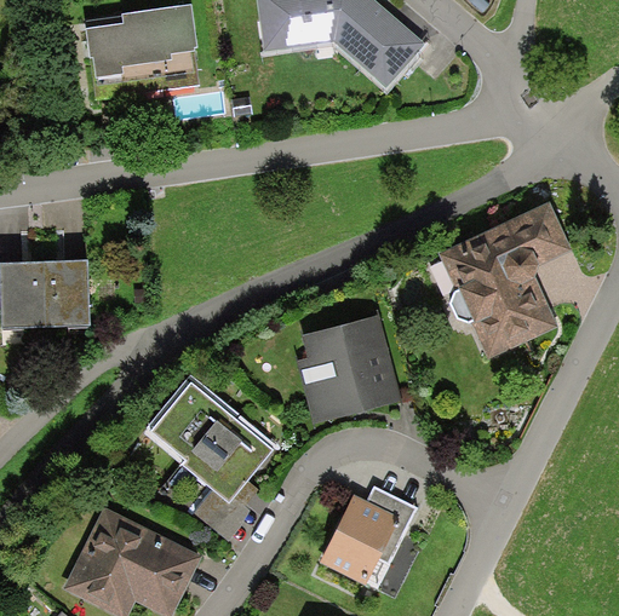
[(424,41),(376,0),(256,0),(263,50),(333,38),(385,85),(424,41)]
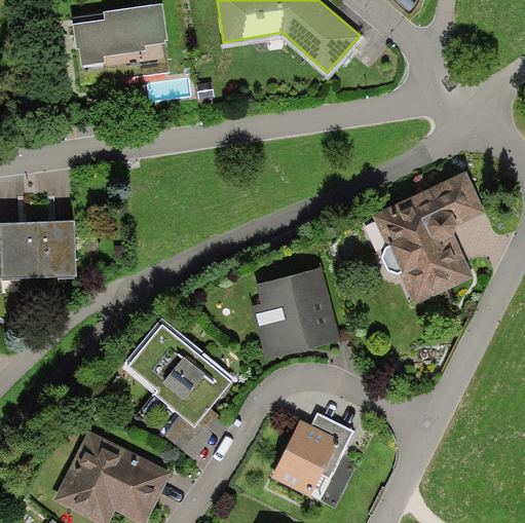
[(104,19),(73,23),(80,83),(169,70),(164,39),(167,39),(162,2),(103,10),(104,19)]
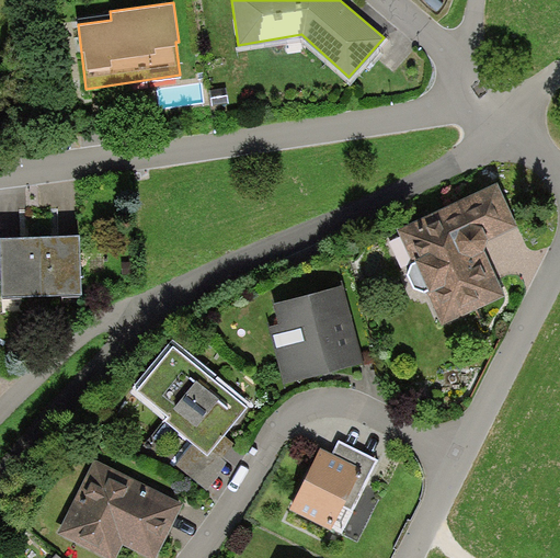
[(498,182),(397,227),(412,261),(407,273),(413,286),(424,289),(426,288),(442,321),(504,294),(484,249),(487,238),(517,225),(498,182)]
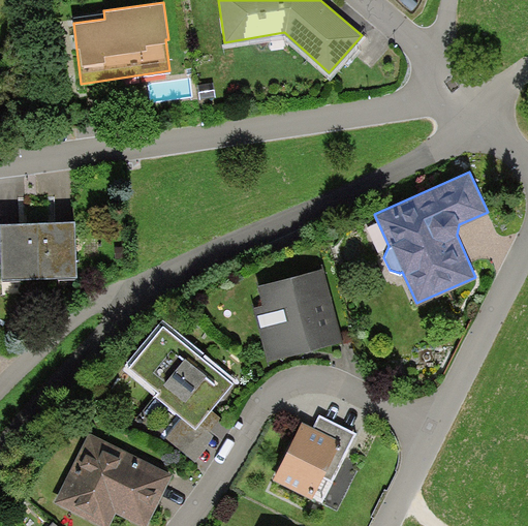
[(36,223),(38,278),(76,277),(74,221),(36,223)]
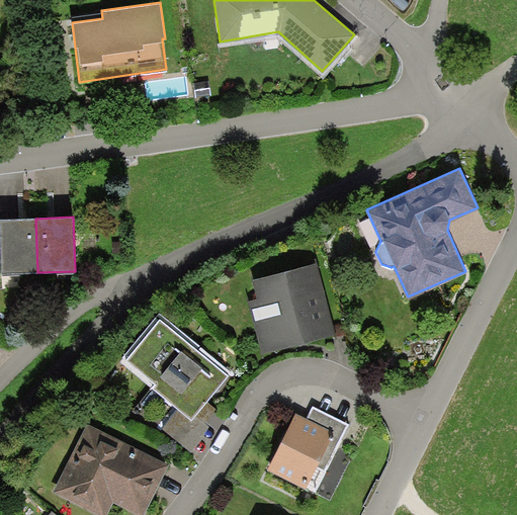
[(37,272),(35,219),(0,219),(0,250),(1,273),(37,272)]
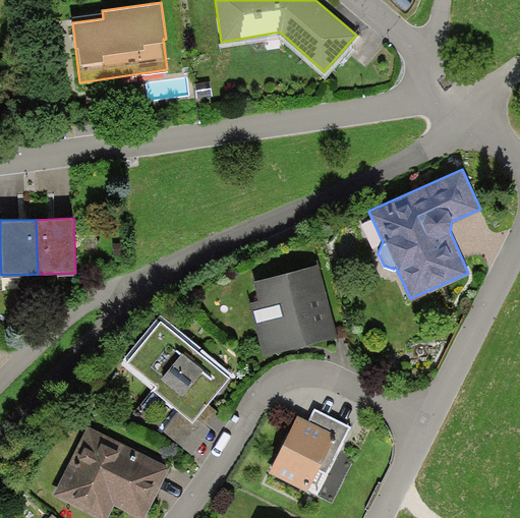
[(248,297),(262,353),(336,337),(320,265),(253,279),(257,296),(248,297)]
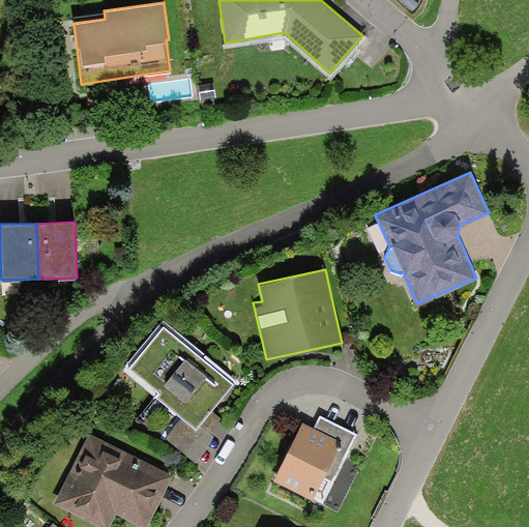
[(233,383),(163,326),(128,368),(158,392),(155,397),(196,430),(233,383)]
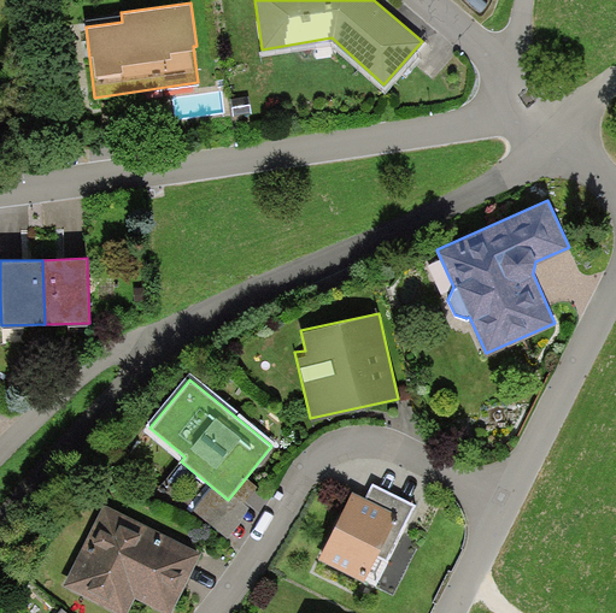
[(364,581),(365,576),(375,581),(414,502),(371,482),(365,496),(352,490),(318,556),(364,581)]
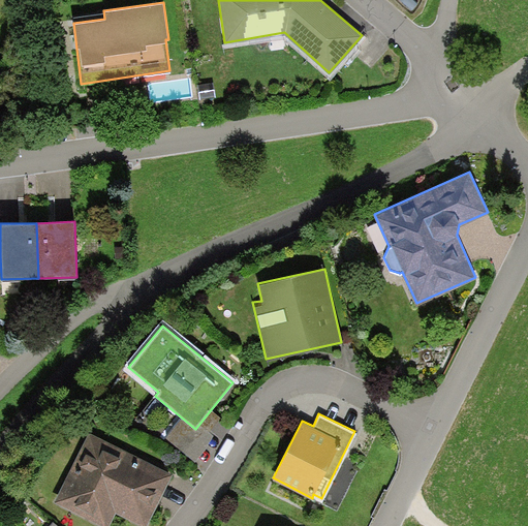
[(145,525),(173,473),(88,431),(53,500),(103,525),(107,525),(115,512),(143,525),(145,525)]
